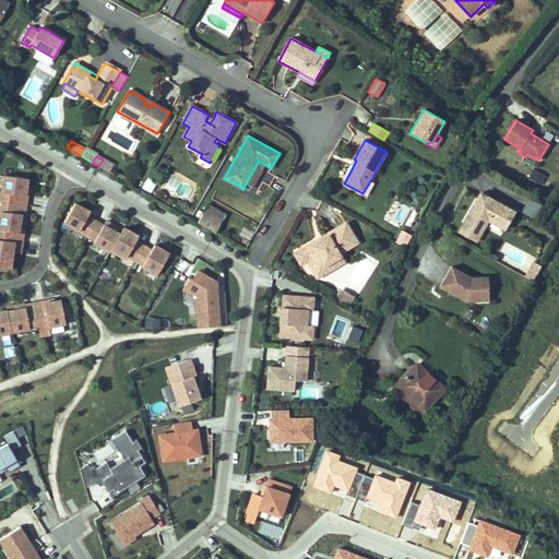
[(265,165),(259,161),(246,183),(252,188),(265,165)]
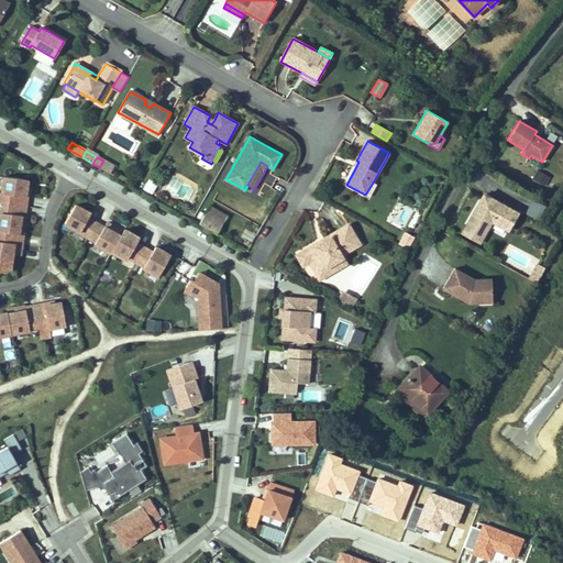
[(537,172),(533,180),(544,186),(549,177),(537,172)]
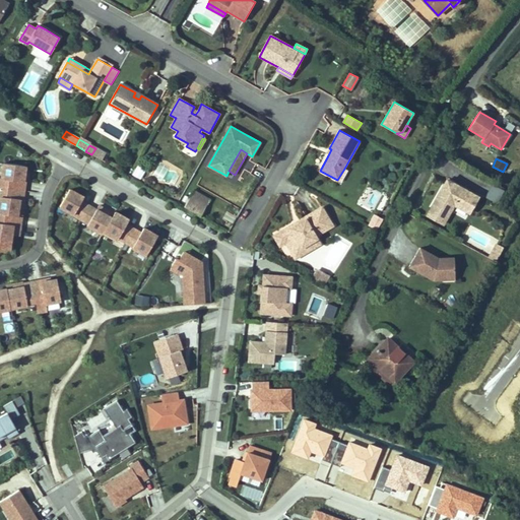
[(24,174),(25,167),(3,164),(1,178),(0,177),(0,187),(7,188),(23,191),(24,183),(22,183),(24,174)]
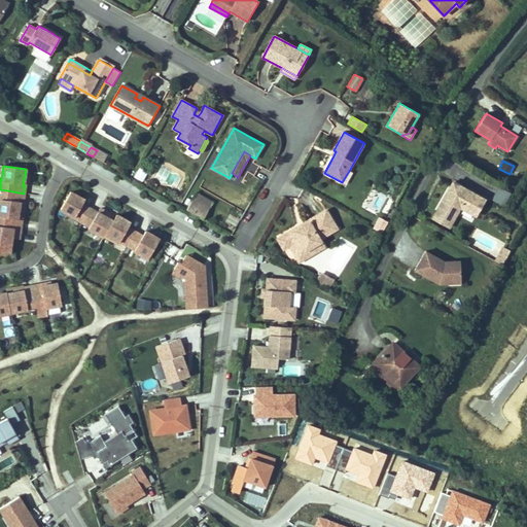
[(142,182),(147,173),(138,168),(134,177),(142,182)]
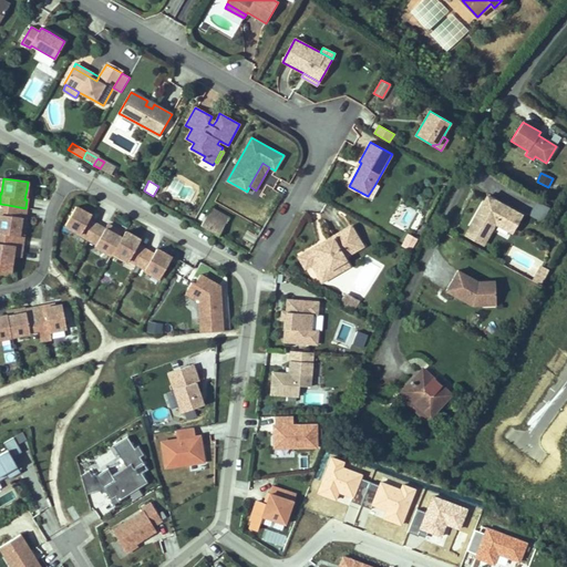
[(375,184),(368,196),(372,198),(379,186),(375,184)]
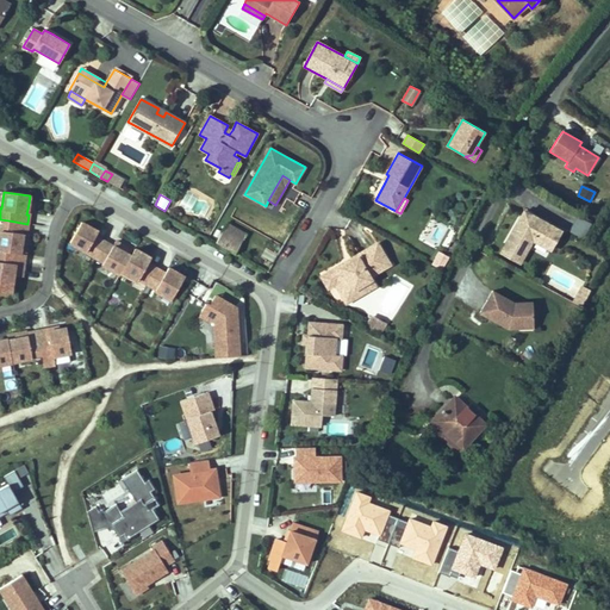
[(560,231),(523,211),(516,225),(506,243),(526,254),(533,241),(551,250),(560,231)]
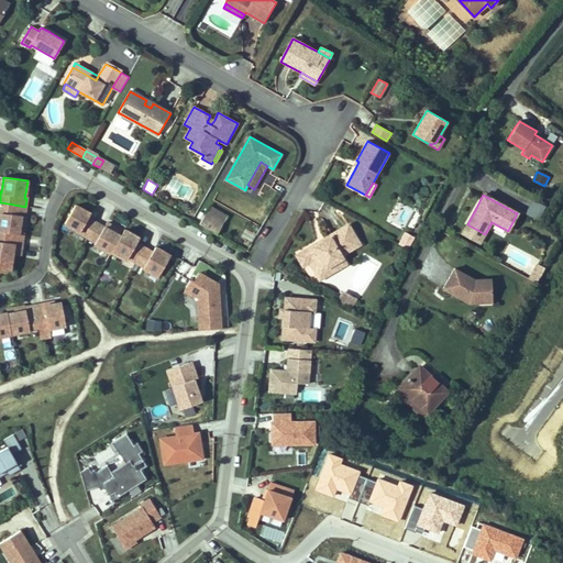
[(531,201),(526,216),(538,220),(543,206),(531,201)]
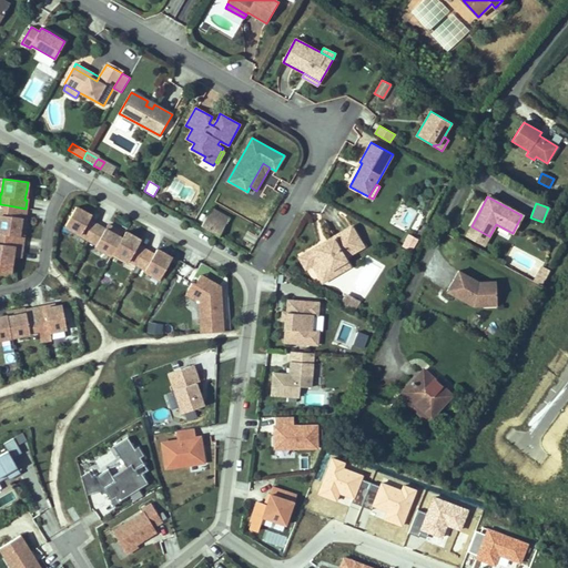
[(0,233),(22,236),(26,217),(24,217),(26,209),(8,205),(7,215),(0,214),(0,217),(0,233)]
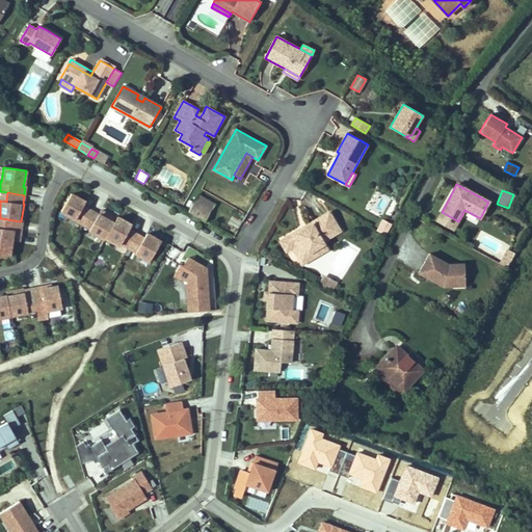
[(75,221),(82,208),(84,204),(71,195),(60,213),(75,221)]
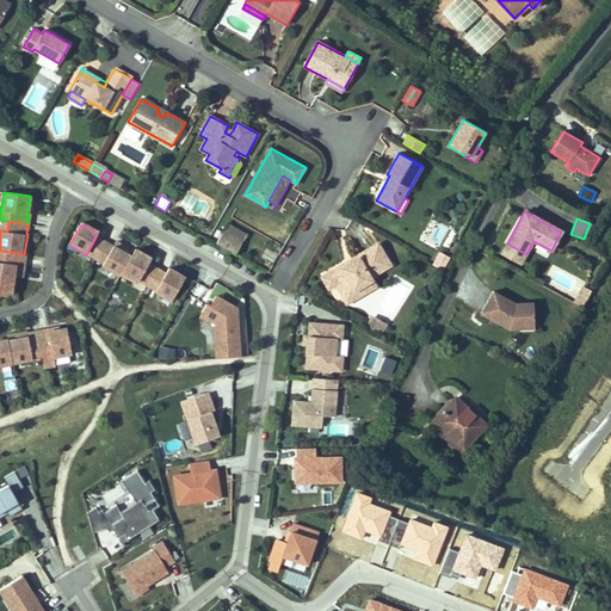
[(246,235),(228,224),(224,229),(244,240),(246,235)]
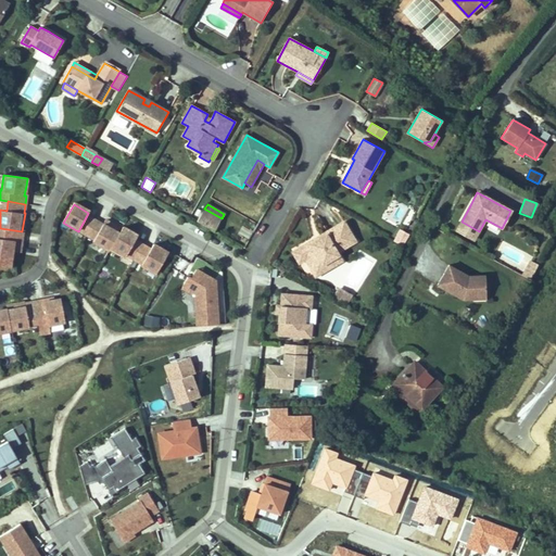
[(214,231),(222,218),(204,209),(197,220),(214,231)]
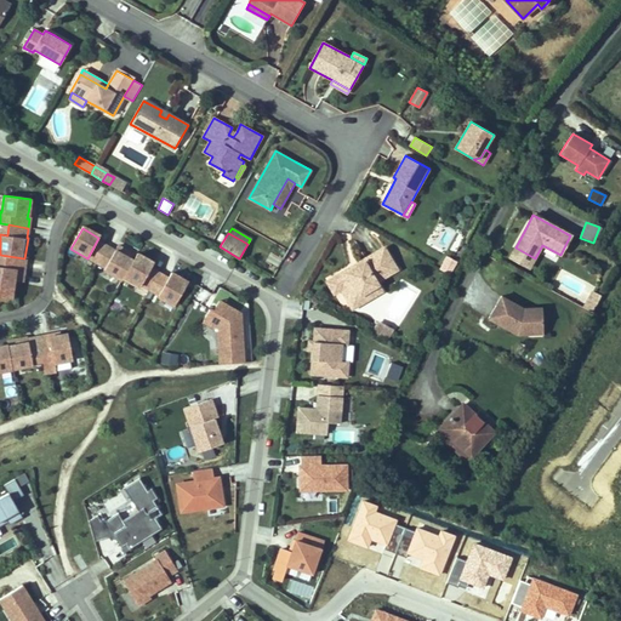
[(95,266),(104,248),(96,243),(87,258),(86,260),(95,266)]
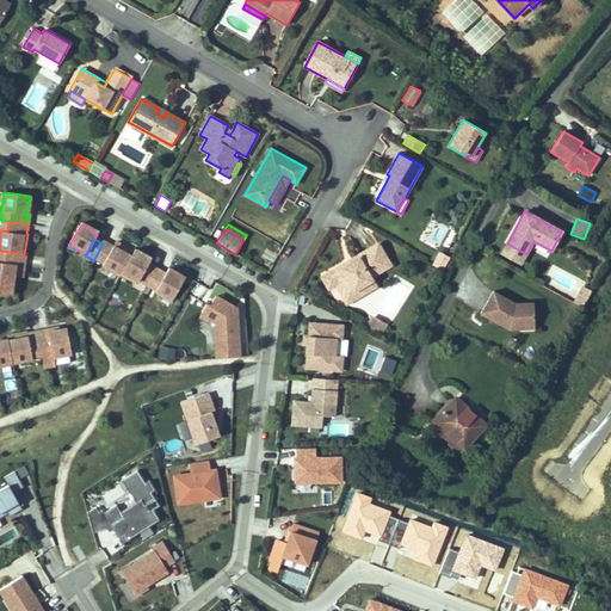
[(102,266),(112,248),(103,244),(93,261),(102,266)]
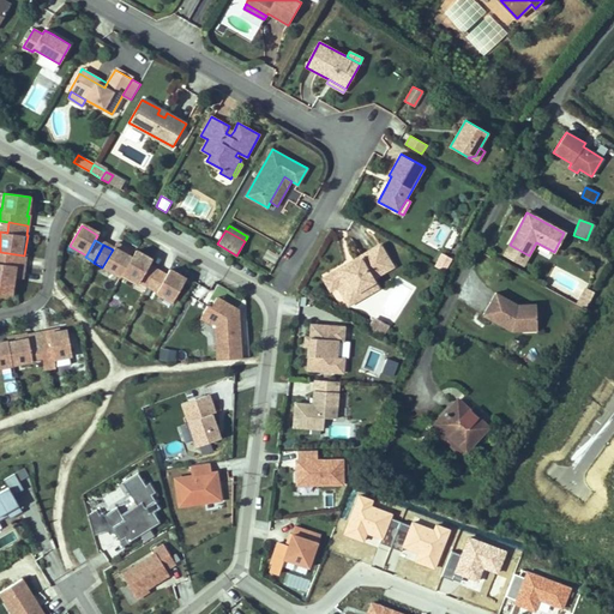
[(102,268),(102,269),(119,280),(121,276),(133,256),(115,245),(113,250),(102,268)]
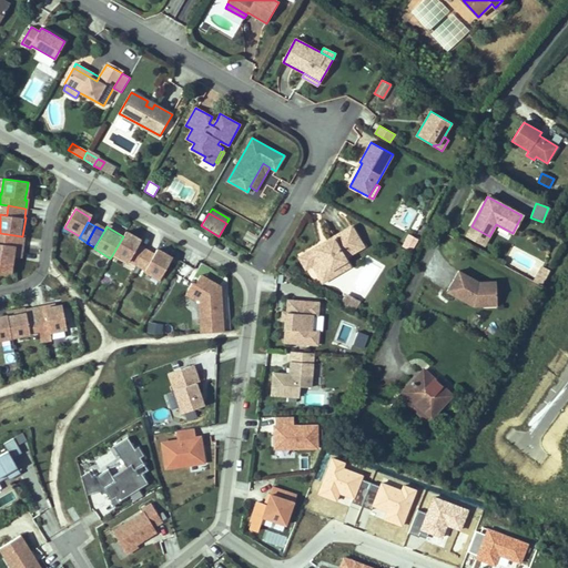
[(321,244),(305,253),(318,274),(330,269),(331,271),(346,261),(344,257),(363,246),(351,226),(334,236),(336,239),(323,246),(321,244)]
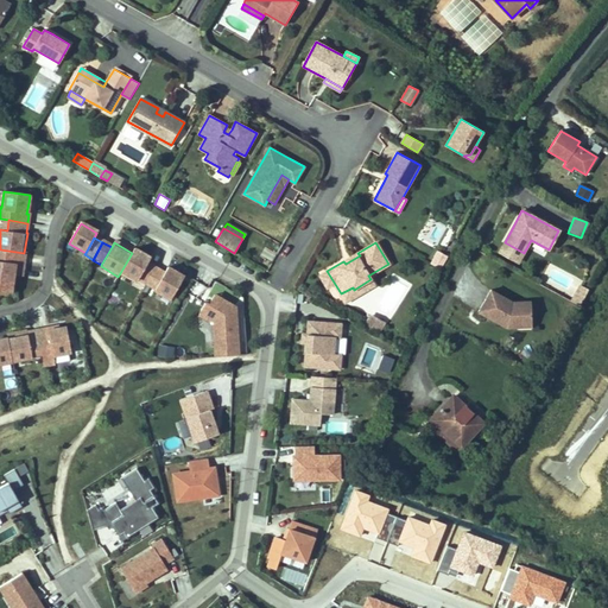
[(524,253),(505,242),(499,252),(518,263),(524,253)]
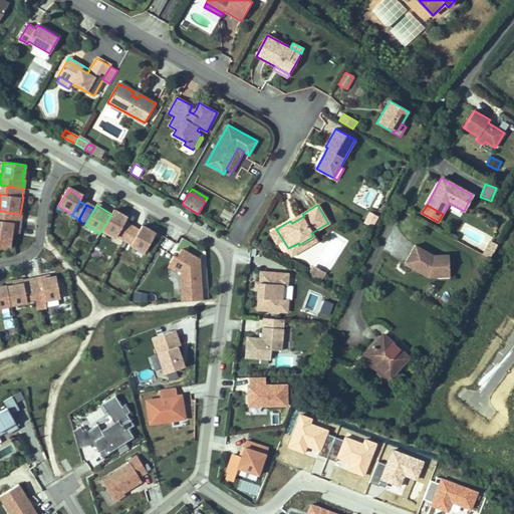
[(11,231),(12,222),(19,223),(20,214),(0,211),(0,237),(9,239),(11,231)]
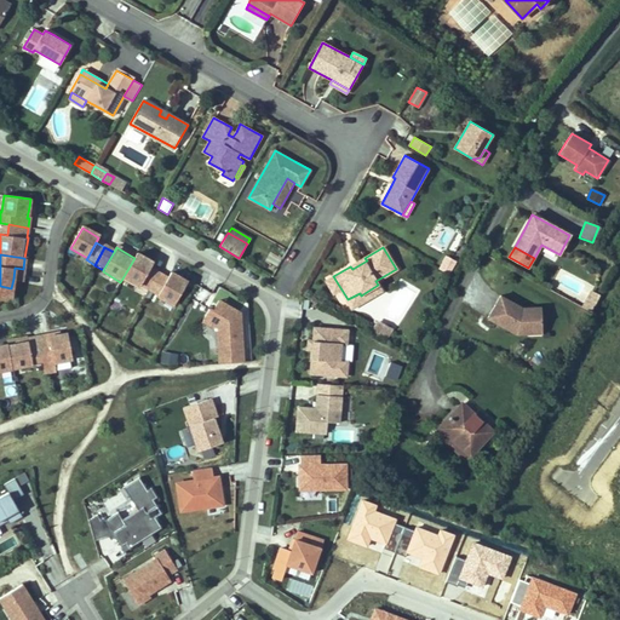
[(135,258),(122,279),(138,288),(139,287),(149,270),(153,264),(136,256),(135,258)]
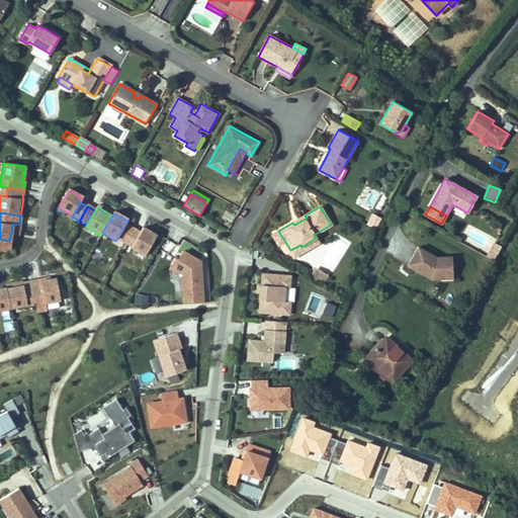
[(299,219),(292,223),(294,225),(307,218),(305,216),(299,219)]
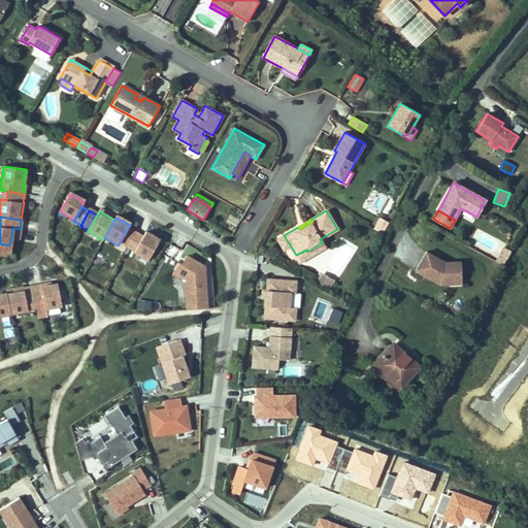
[(383,233),(387,226),(378,222),(374,229),(383,233)]
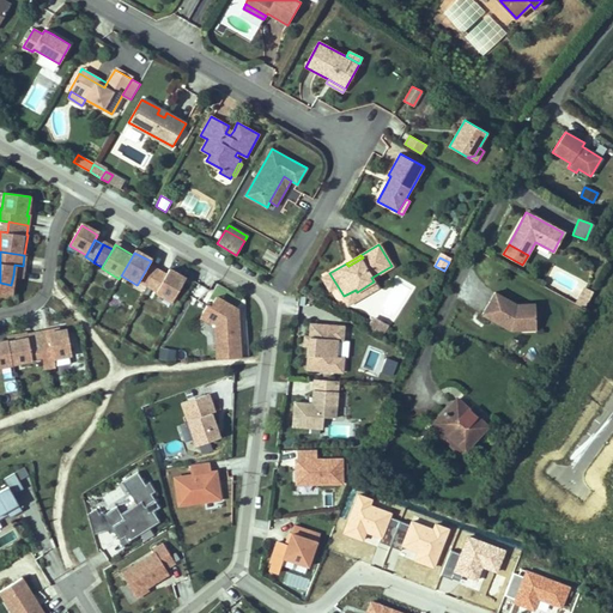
[(22,277),(23,266),(14,265),(13,275),(22,277)]
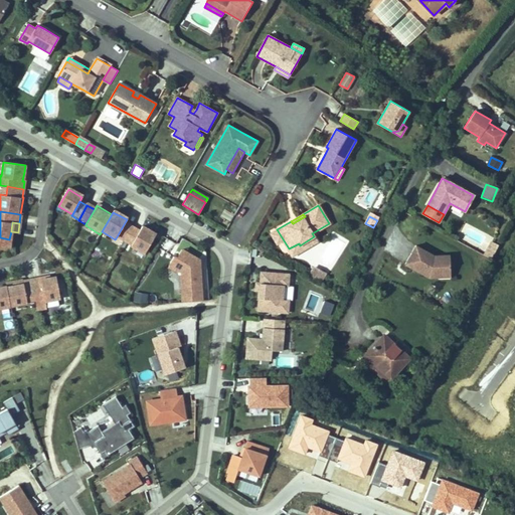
[(123,242),(131,228),(124,224),(116,238),(123,242)]
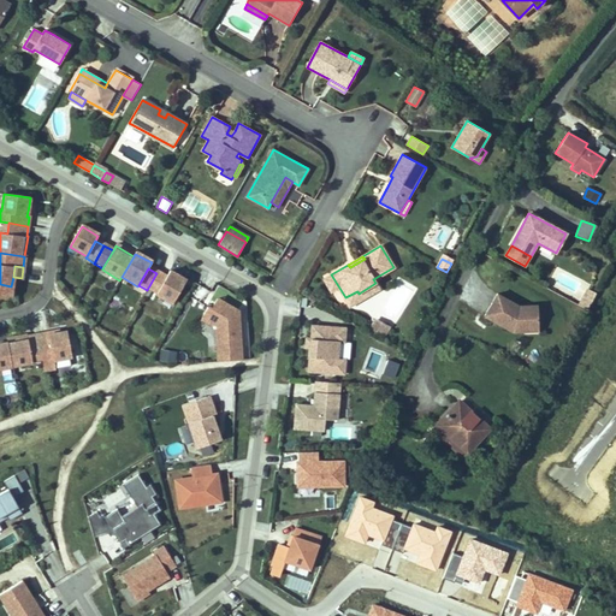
[(157,273),(147,290),(155,295),(166,278),(157,273)]
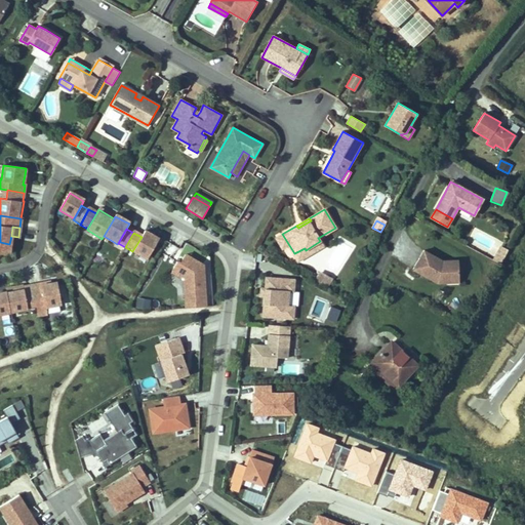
[(132,252),(146,260),(158,241),(144,233),(142,237),(132,251),(132,252)]
